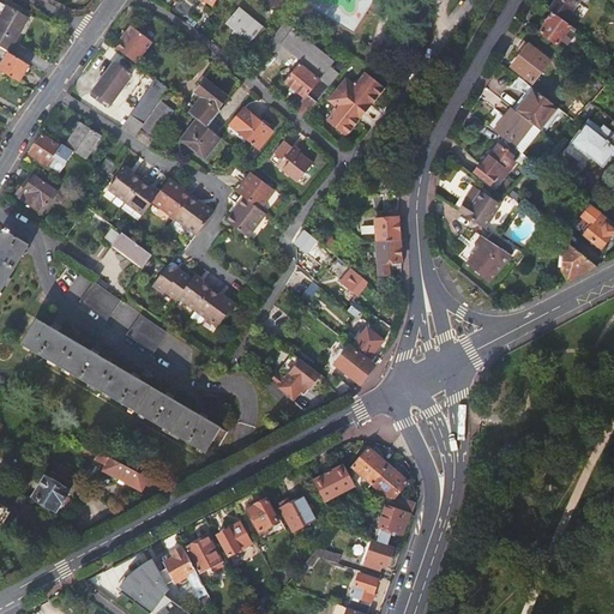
[(559,0),(577,12),(581,7),(578,6),(581,0),(559,0)]
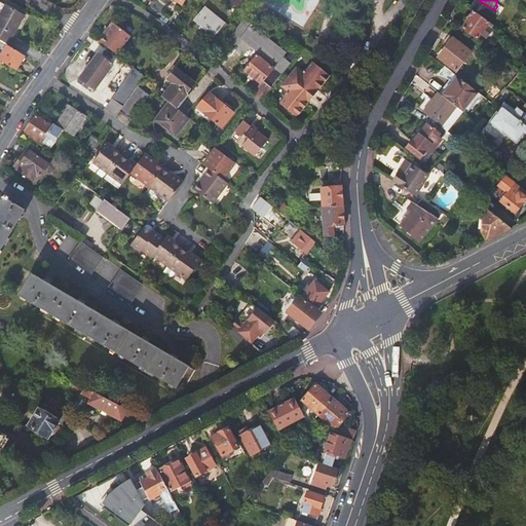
[(25,15),(0,1),(0,39),(8,44),(25,15)]
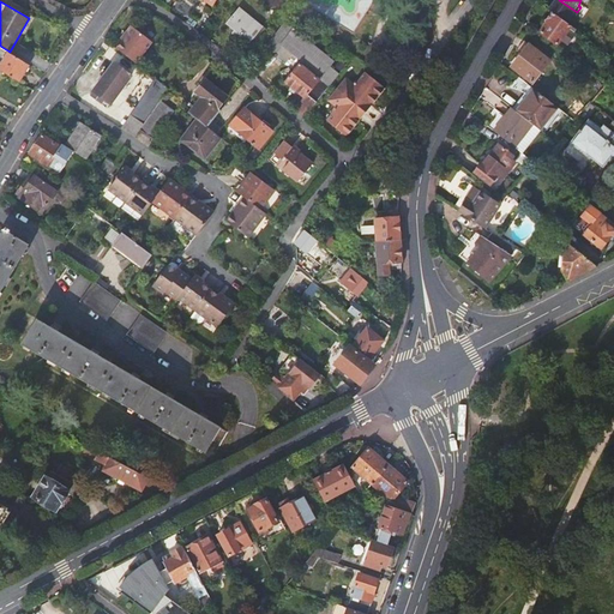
[(257,47),(269,32),(240,8),(228,23),(235,29),(242,35),(257,47)]
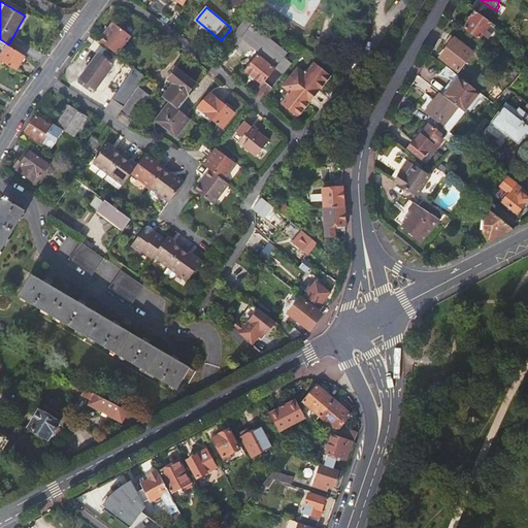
[(492,23),(476,11),(471,19),(472,20),(465,29),(480,39),(485,32),(489,35),(494,29),(490,25),(492,23)]
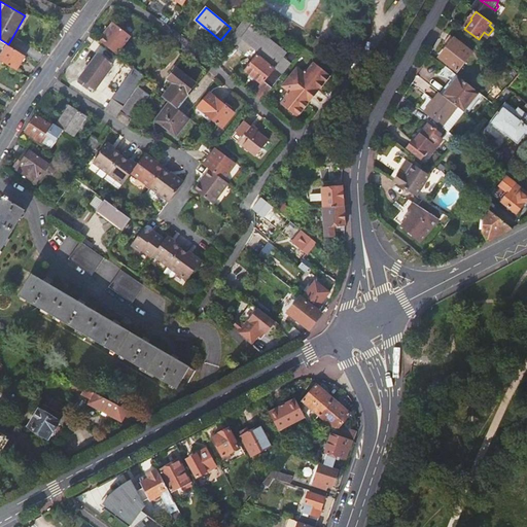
[(254,96),(261,101),(277,82),(269,76),(276,68),(279,69),(284,73),(291,65),(283,59),(287,55),(245,20),(229,40),(238,48),(237,50),(244,56),(249,50),(253,54),(255,51),(256,53),(253,57),(255,59),(245,71),(261,84),(256,92),(254,96)]
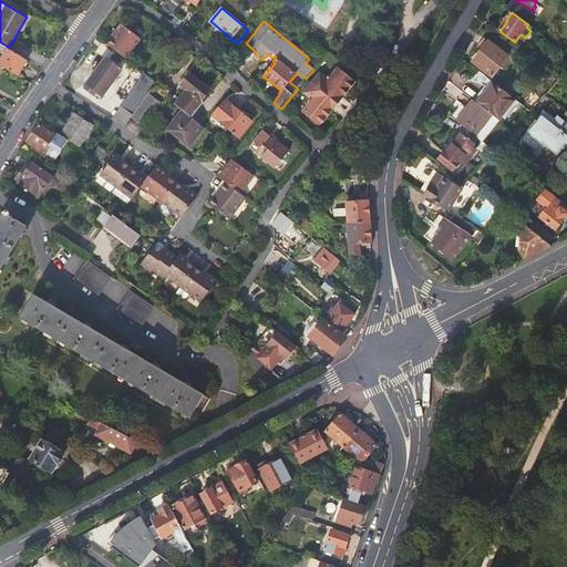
[(114,38),(109,45),(125,58),(141,39),(122,23),(115,31),(117,33),(114,38)]
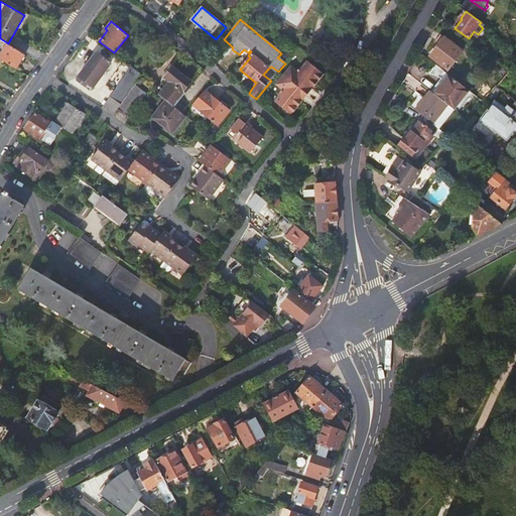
[(204,29),(198,24),(196,27),(202,32),(204,29)]
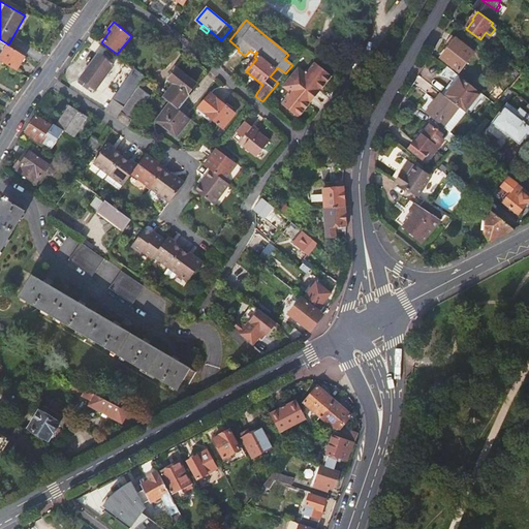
[(17,70),(26,56),(6,44),(0,39),(0,60),(4,62),(17,70)]
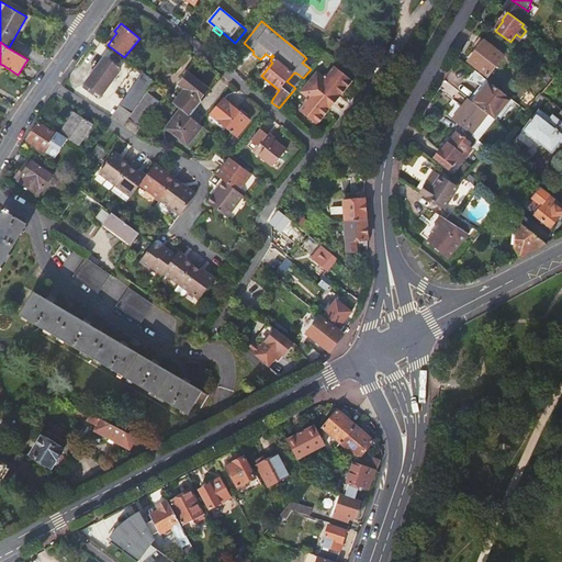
[(470,62),(489,77),(504,56),(485,42),(470,62)]
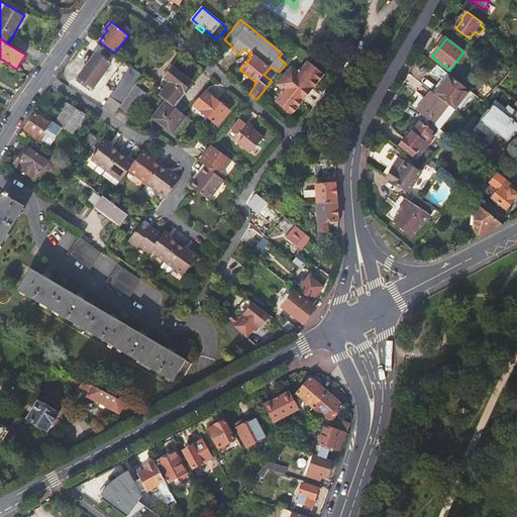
[(111,64),(97,54),(79,77),(94,88),(111,64)]
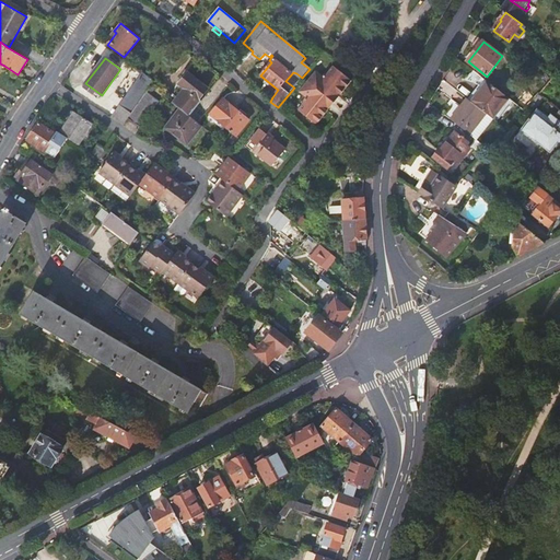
[(324,78),(343,92),(351,82),(337,70),(334,74),(328,76),(325,76),(324,78)]
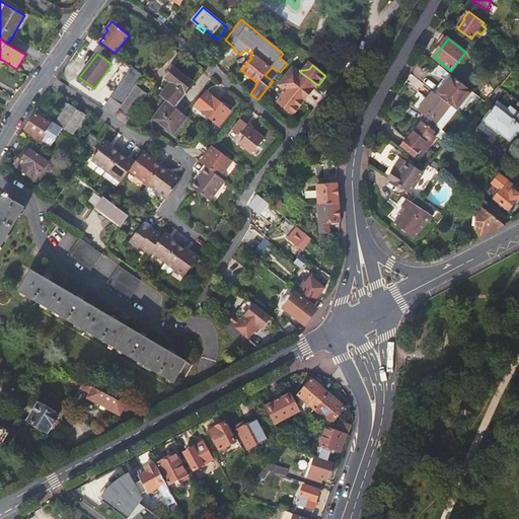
[(182,99),(188,93),(184,91),(193,82),(174,67),(166,77),(169,80),(165,85),(167,87),(161,95),(167,100),(176,107),(182,99)]
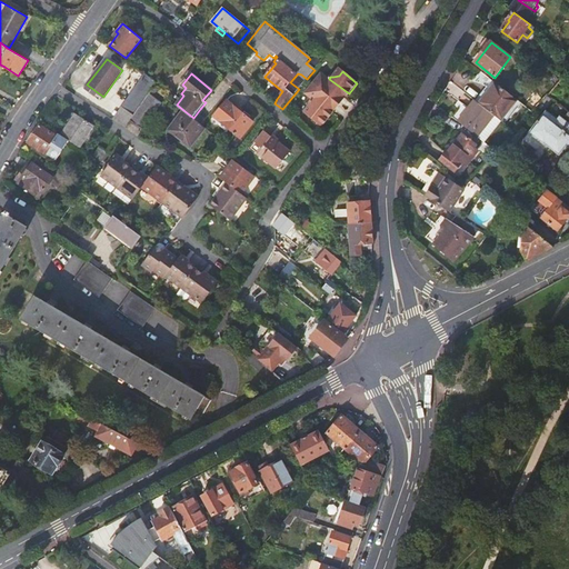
[(290,82),(299,89),(307,79),(301,75),(298,73),(290,82)]
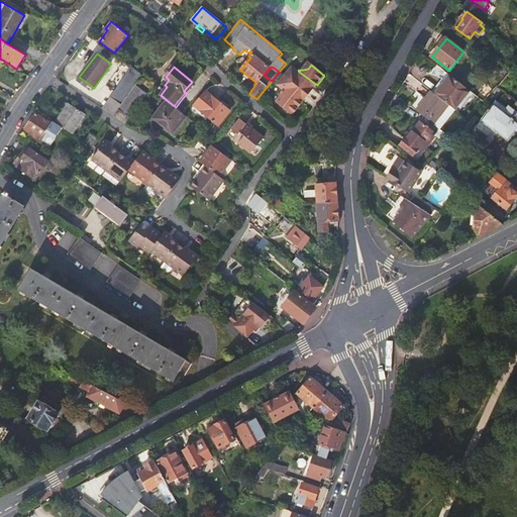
[(292,115),(303,102),(301,99),(310,88),(313,90),(317,85),(299,72),(292,67),(276,86),(283,91),(280,94),(281,97),(282,100),(279,104),(292,115)]
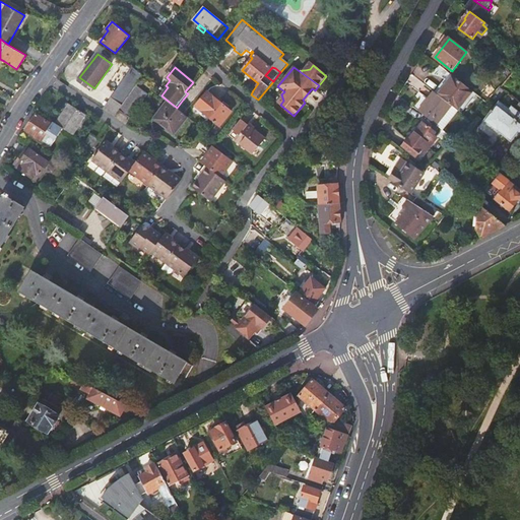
[(122,107),(135,88),(140,79),(143,75),(133,68),(112,99),(122,107)]
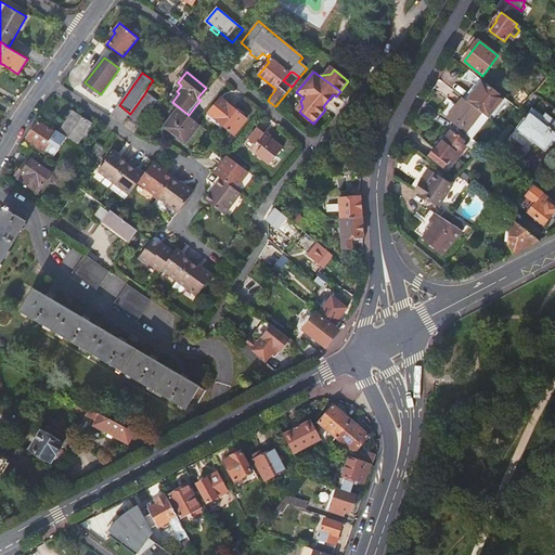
[(482,114),(493,121),(508,101),(473,73),(465,81),(473,84),(479,89),(468,102),(482,114)]
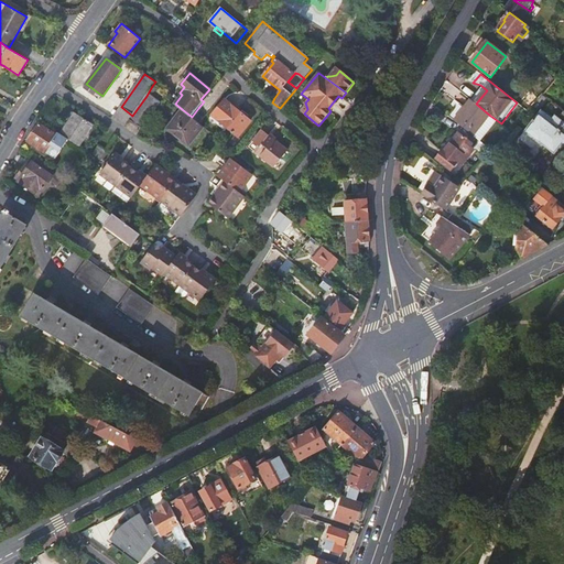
[(165,97),(152,86),(147,96),(132,116),(130,119),(142,128),(165,97)]
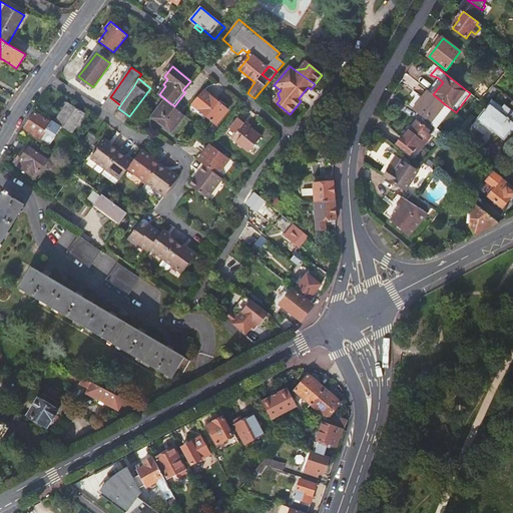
[(299,98),(301,101),(311,89),(308,87),(299,98)]
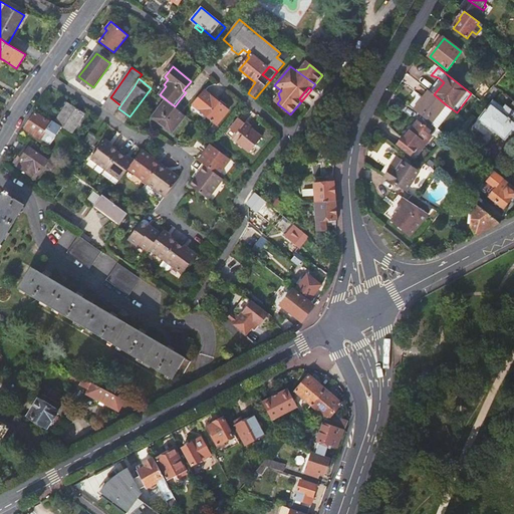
[(206,91),(194,106),(218,124),(224,115),(229,110),(206,91)]
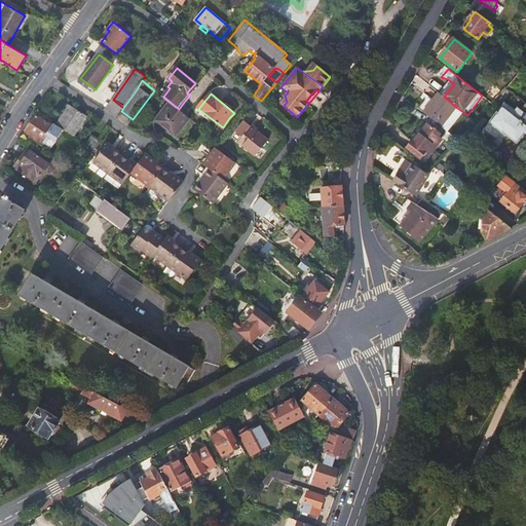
[(444,97),(440,94),(423,114),(441,127),(457,108),(444,97)]
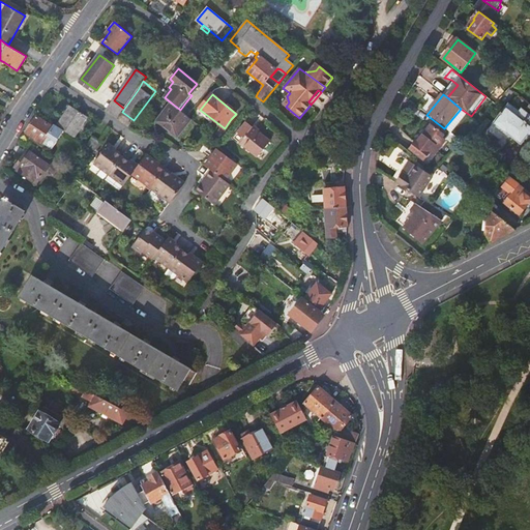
[(124,109),(114,100),(107,112),(117,119),(119,116),(122,112),(124,109)]
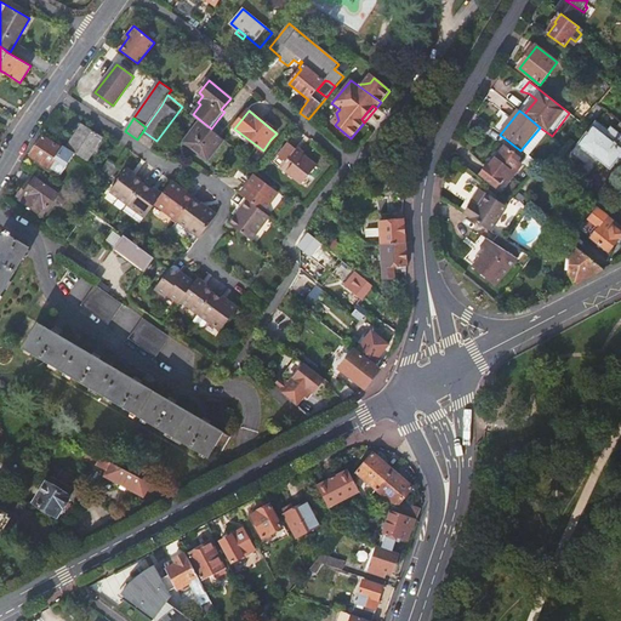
[(211,129),(221,136),(228,126),(218,119),(211,129)]
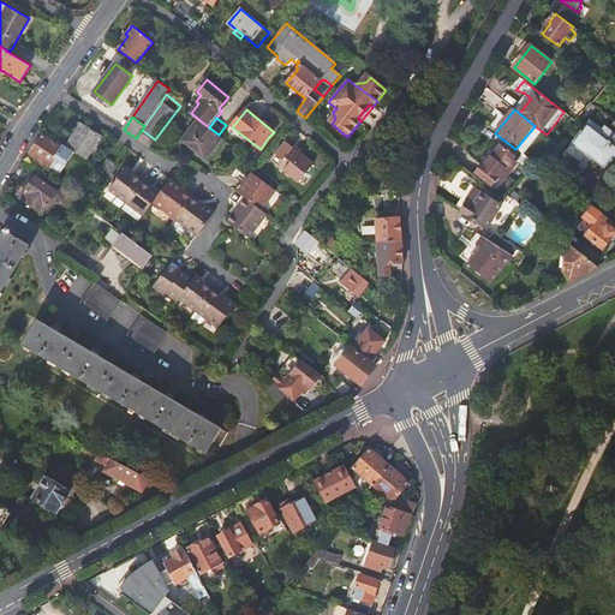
[(209,127),(198,119),(183,139),(207,157),(222,138),(219,135),(209,127)]
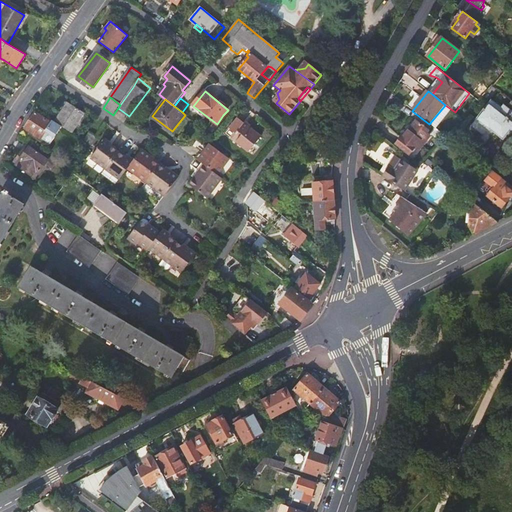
[(482,110),(483,111),(477,118),(471,125),(484,135),(489,128),(490,129),(491,128),(504,138),(511,130),(511,131),(511,112),(504,106),(501,108),(491,101),(485,109),(484,108),(482,110)]
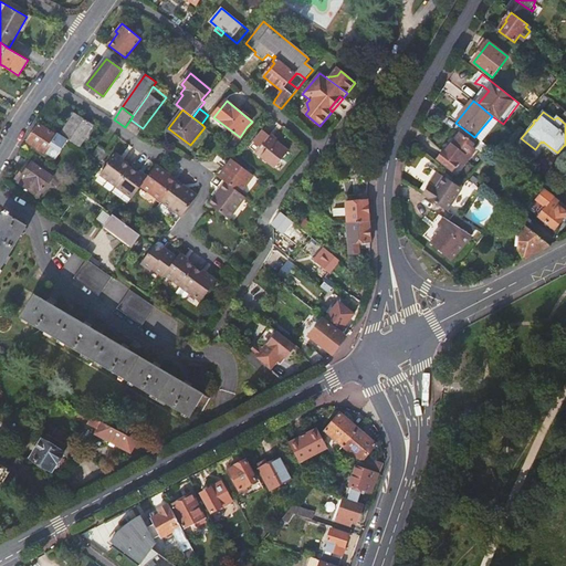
[(67,127),(62,136),(67,139),(79,146),(92,125),(77,116),(70,129),(67,127)]
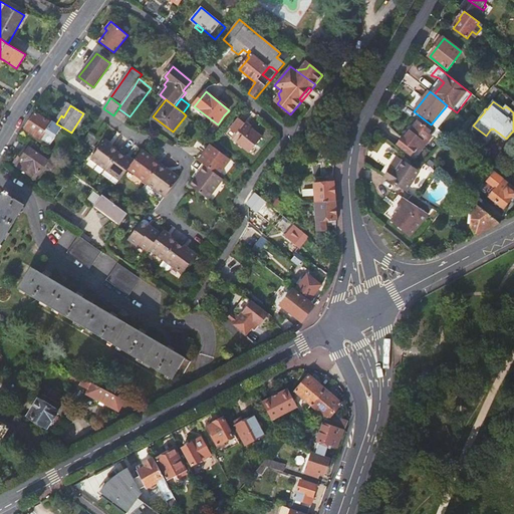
[(218,124),(194,106),(192,108),(216,126),(221,126),(218,124)]
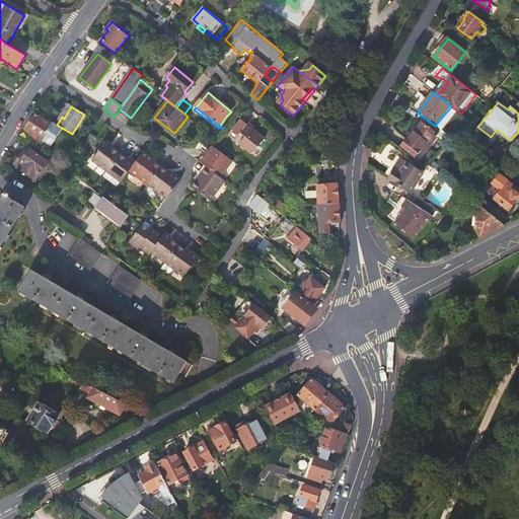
[(57,125),(53,122),(52,124),(35,114),(25,131),(42,141),(47,134),(56,139),(62,128),(57,125)]
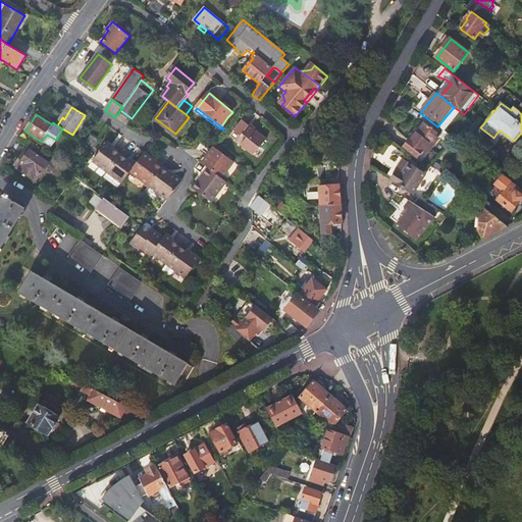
[(230,119),(227,117),(221,126),(224,128),(230,119)]
